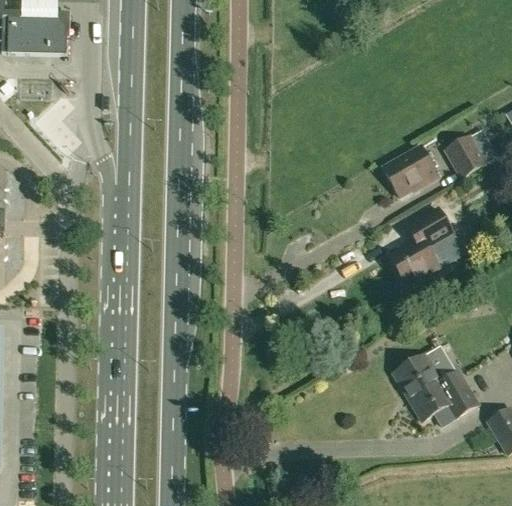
[(0,0),(0,14),(2,15),(2,50),(8,51),(7,51),(67,53),(67,36),(66,36),(66,25),(58,16),(22,15),(22,14),(3,14),(3,0),(0,0)]
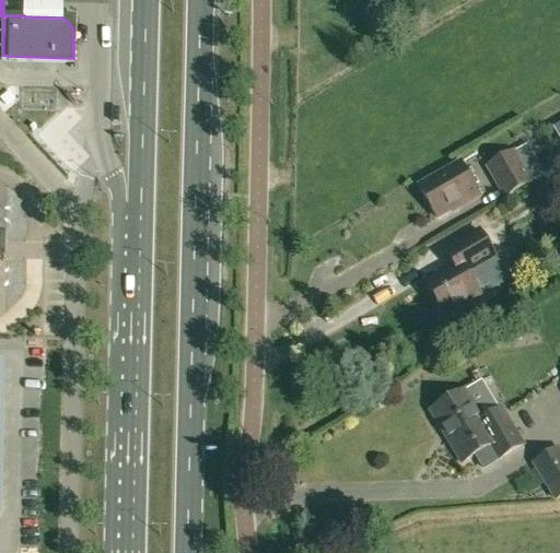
[(545,149),(558,167),(559,165),(559,140),(559,139),(545,149)]
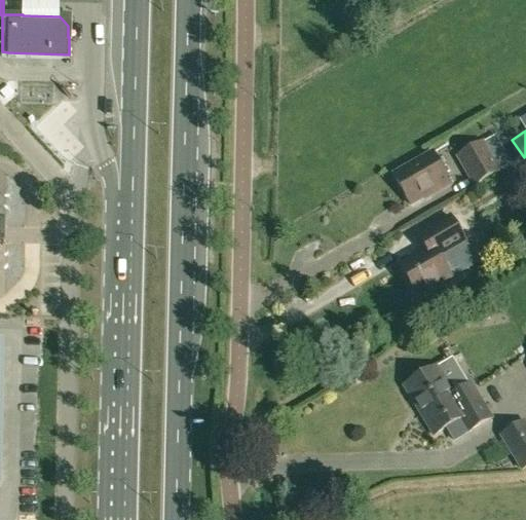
[(498,168),(482,139),(458,153),(475,181),(497,169),(498,168)]
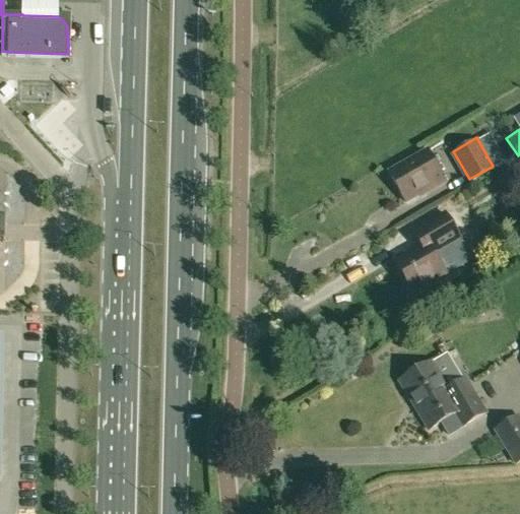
[(427,146),(389,168),(405,197),(428,185),(429,187),(445,178),(427,146)]
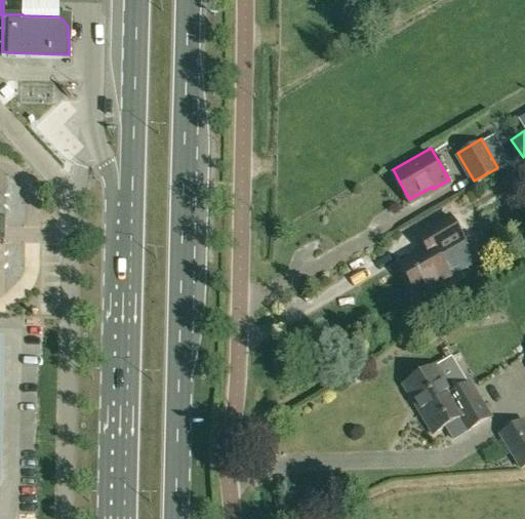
[(497,167),(496,168),(500,175),(515,166),(511,159),(497,167)]
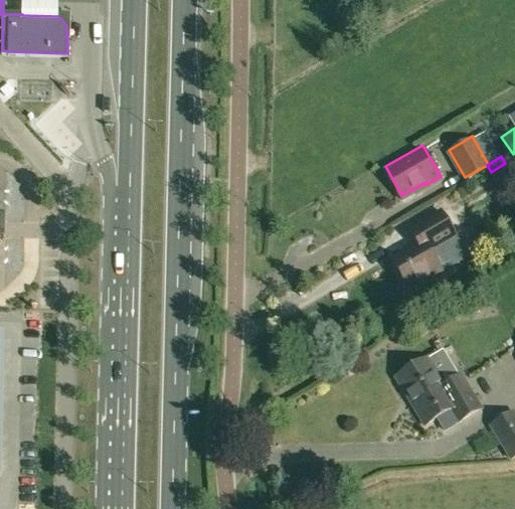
[(409,287),(442,268),(432,249),(456,234),(440,208),(409,227),(417,240),(391,257),(409,287)]
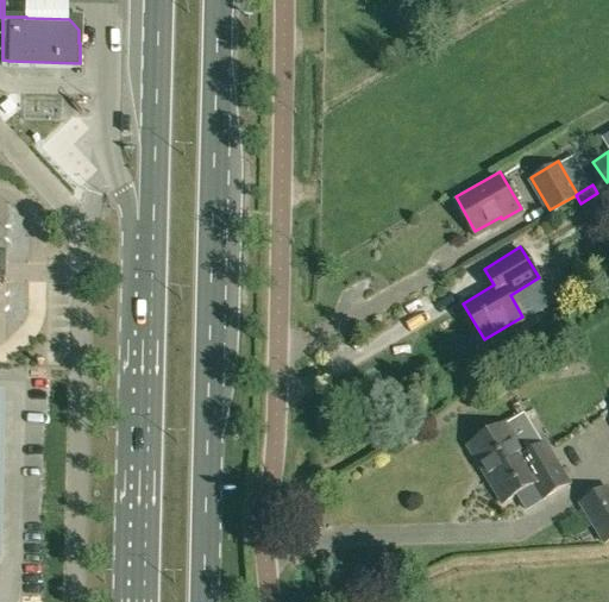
[(507,420),(470,443),(503,500),(533,482),(541,496),(569,480),(546,441),(542,444),(525,453),(507,420)]
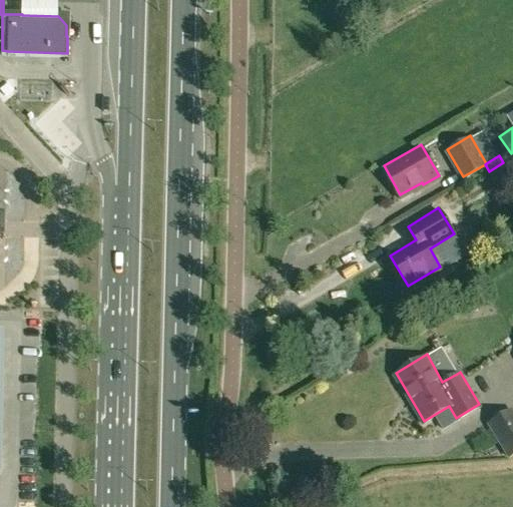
[(512,452),(512,408),(490,421),(510,454),(512,452)]
